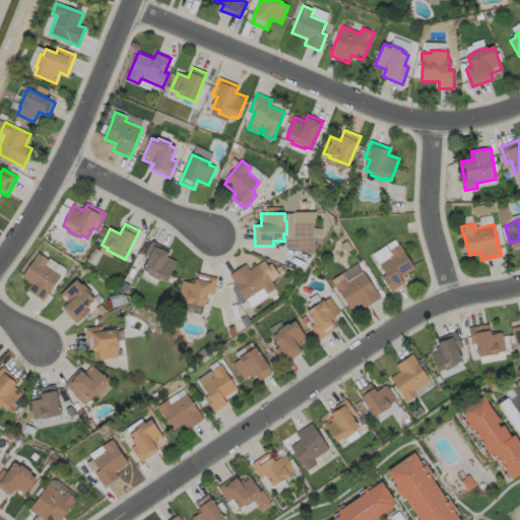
[(178,262),(168,283),(161,279),(160,281),(148,275),(148,273),(142,270),(148,260),(144,257),(151,242),(171,251),(168,257),(178,262)]
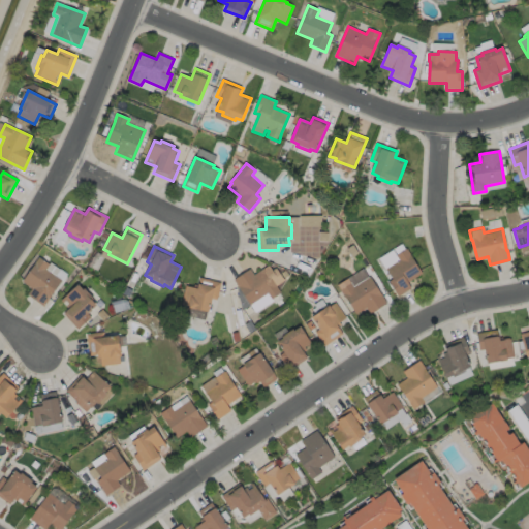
[(410,287),(397,296),(387,280),(392,278),(384,268),(398,259),(395,254),(406,248),(422,273),(407,281),(410,287)]
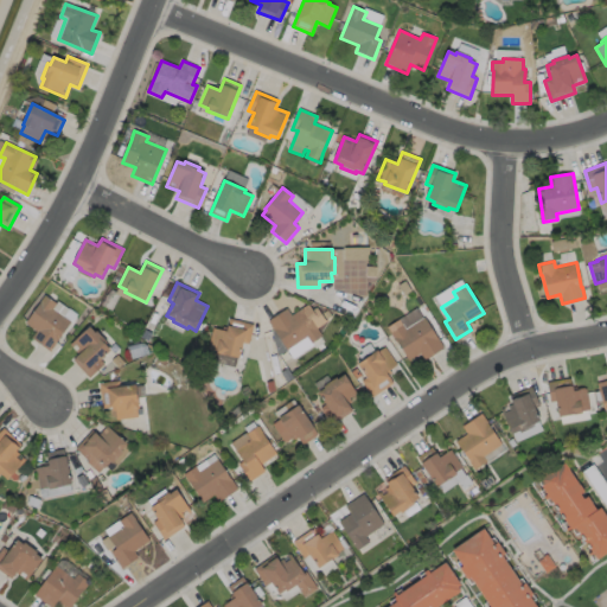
[(72,317),(51,345),(33,332),(38,325),(26,318),(42,296),(42,295),(45,289),(58,298),(55,304),(72,317)]
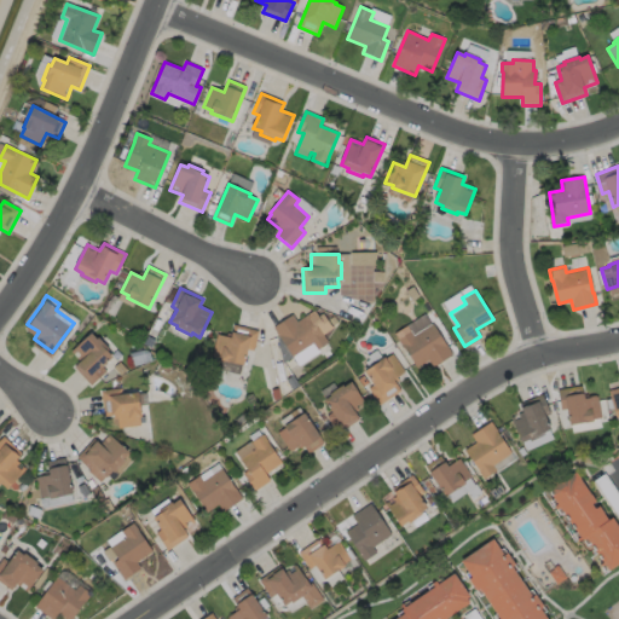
[(314,311),(318,317),(323,314),(334,329),(324,336),(329,343),(318,351),(313,343),(293,357),(273,328),(293,316),(298,323),(314,311)]
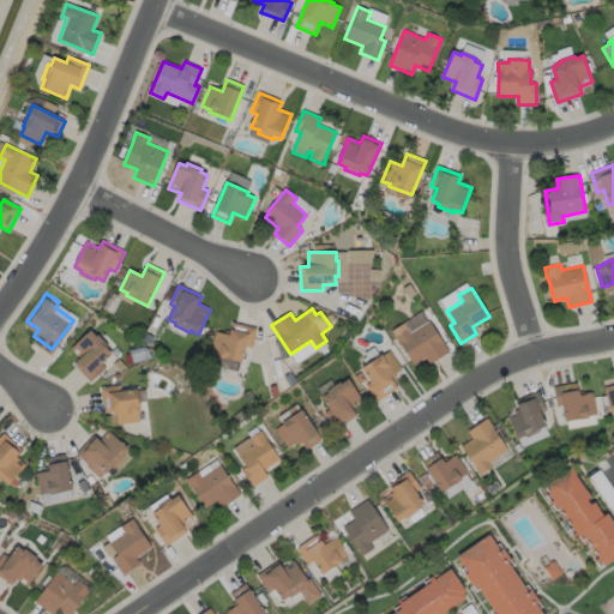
[(428,320),(441,342),(443,342),(449,351),(428,363),(423,356),(413,363),(399,343),(398,343),(393,335),(405,327),(409,332),(428,320)]
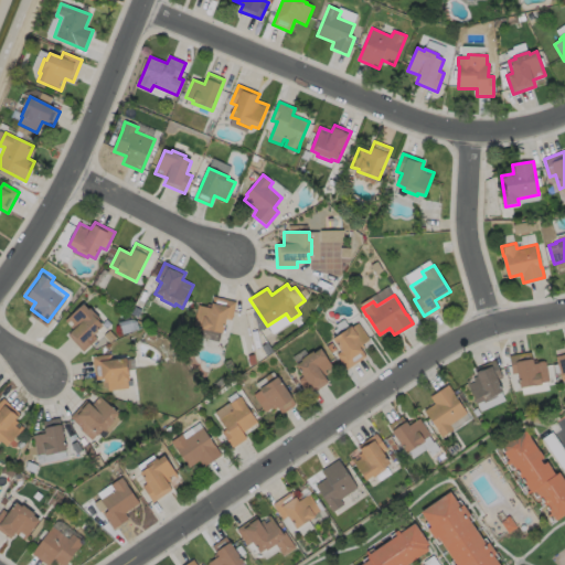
[(236,304),(232,320),(227,319),(223,334),(201,329),(202,326),(194,323),(199,306),(211,309),(214,297),(236,304)]
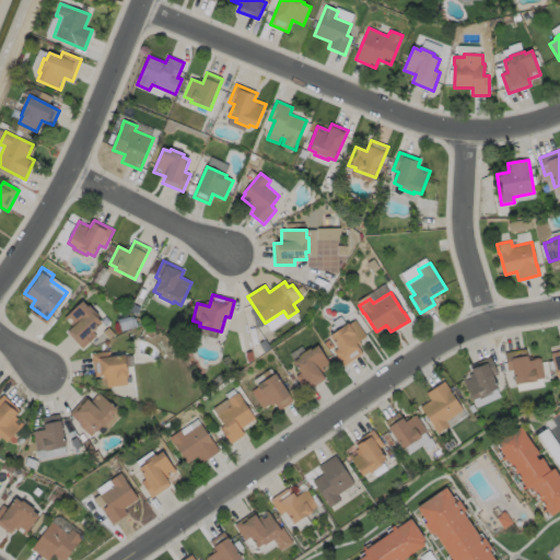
[(83,296),(89,302),(90,301),(100,312),(97,314),(103,318),(94,327),(97,331),(83,345),(69,328),(74,323),(66,314),(83,296)]
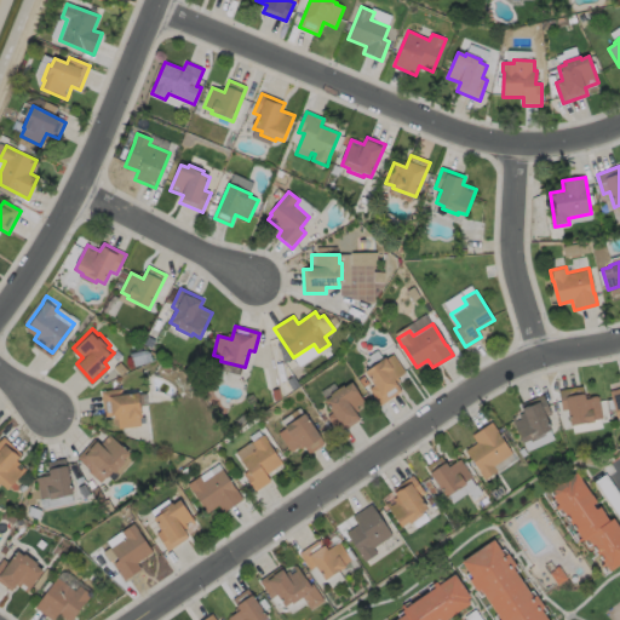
[(392,354),(405,372),(394,379),(401,390),(379,406),(367,389),(373,384),(363,371),(384,357),(385,359),(392,354)]
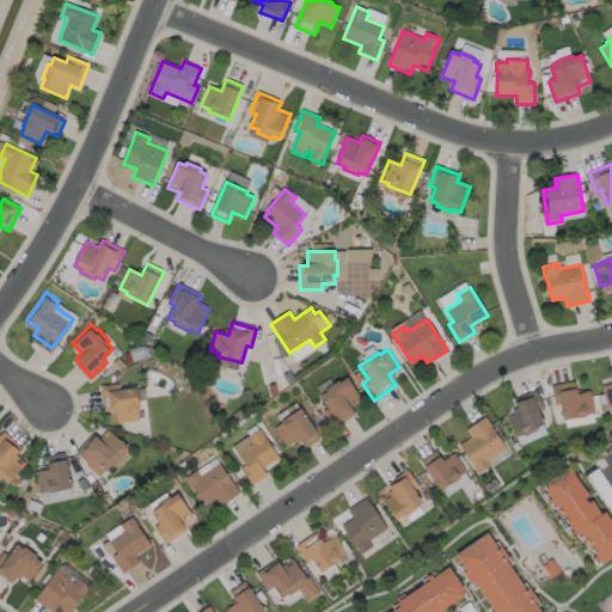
[(170,365),(167,369),(158,365),(161,360),(170,365)]
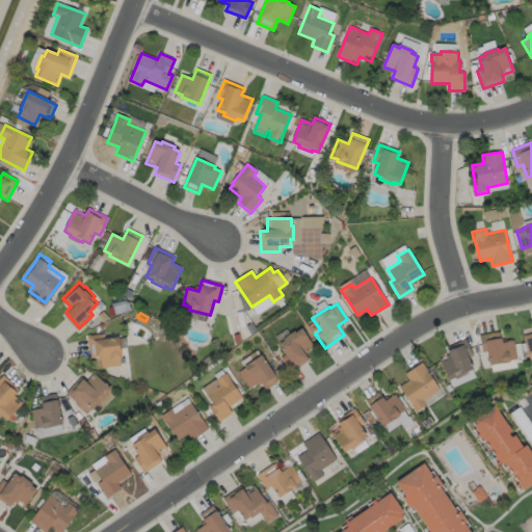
[(531,355),(528,357),(522,335),(531,331),(531,328),(531,325),(531,324),(531,355)]
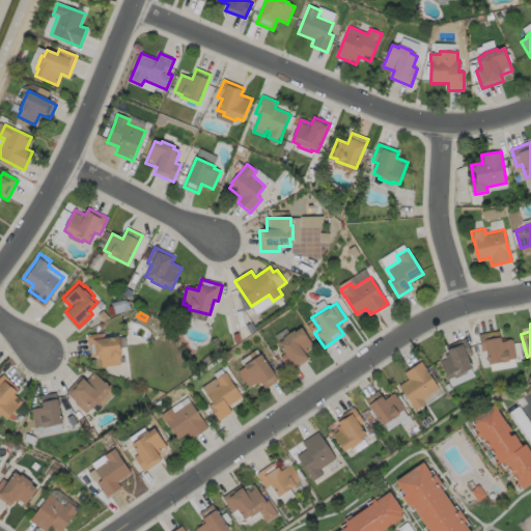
[(300,327),(313,346),(303,353),(307,359),(288,371),(279,356),(283,353),(277,342),(282,338),(281,337),(292,329),(294,331),(300,327)]
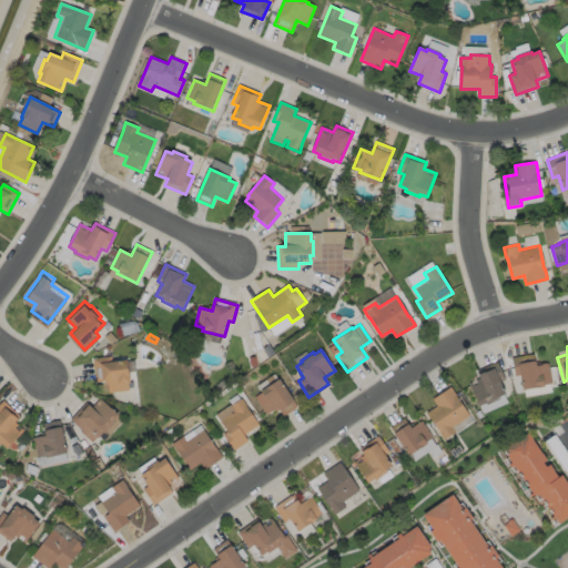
[(533,353),(535,365),(540,364),(540,363),(546,362),(546,363),(547,362),(551,382),(543,384),(543,386),(521,389),(519,374),(514,375),(510,357),(533,353)]
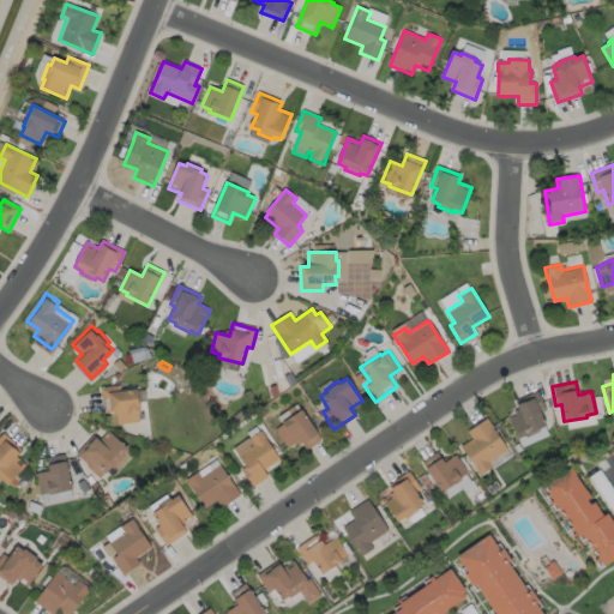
[(119,384),(119,390),(136,389),(139,413),(137,413),(138,421),(116,423),(115,410),(102,411),(98,386),(119,384)]
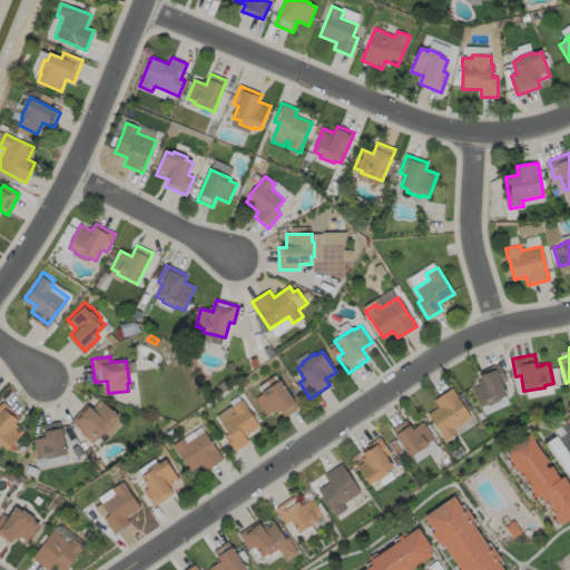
[(461,379),(474,372),(471,365),(491,357),(501,385),(478,399),(461,379)]
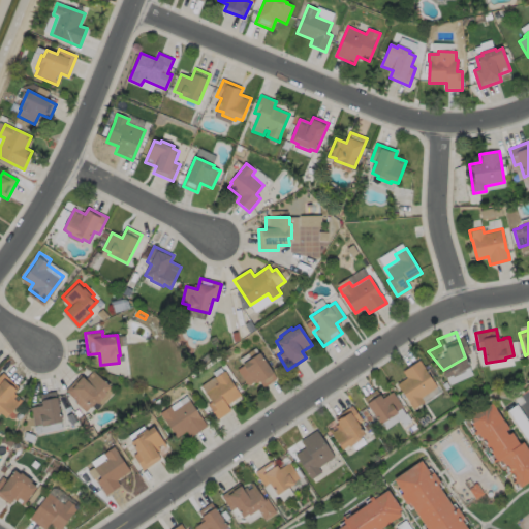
[(258,352),(276,378),(262,387),(256,378),(246,384),(237,369),(243,365),(242,364),(258,352)]
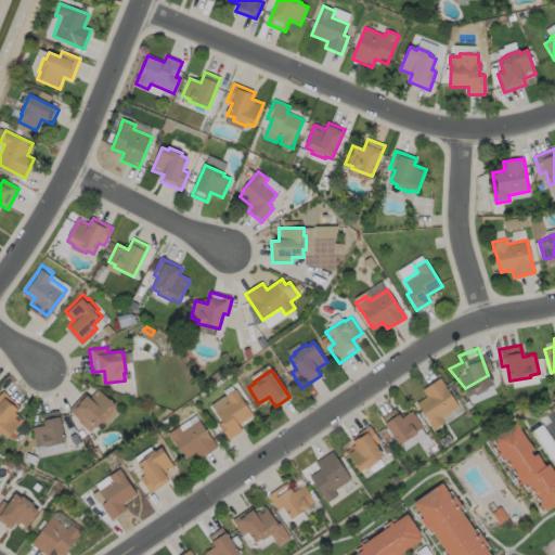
[(444,421),(433,428),(415,403),(426,396),(422,389),(439,377),(444,385),(443,385),(457,405),(441,416),(444,421)]
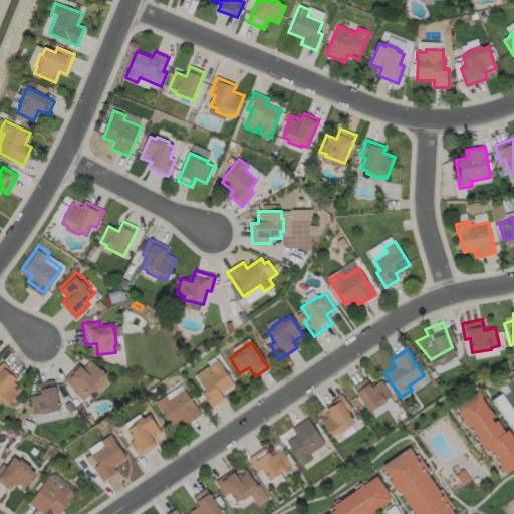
[(90,359),(106,374),(101,380),(103,381),(94,392),(92,390),(88,395),(87,395),(82,400),(73,391),(74,390),(62,378),(77,363),(81,368),(90,359)]
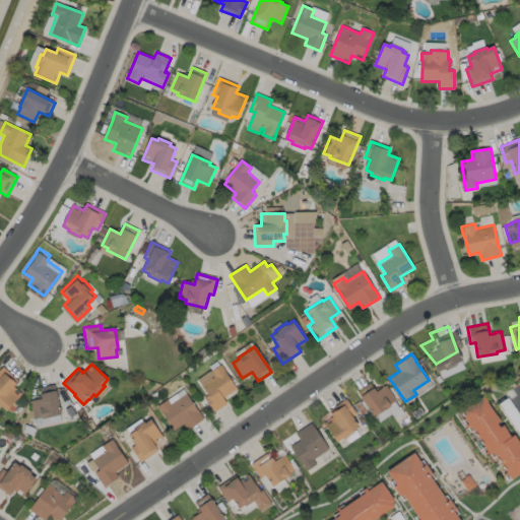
[(226,403),(213,411),(203,397),(207,394),(197,379),(219,364),(237,388),(222,397),(226,403)]
